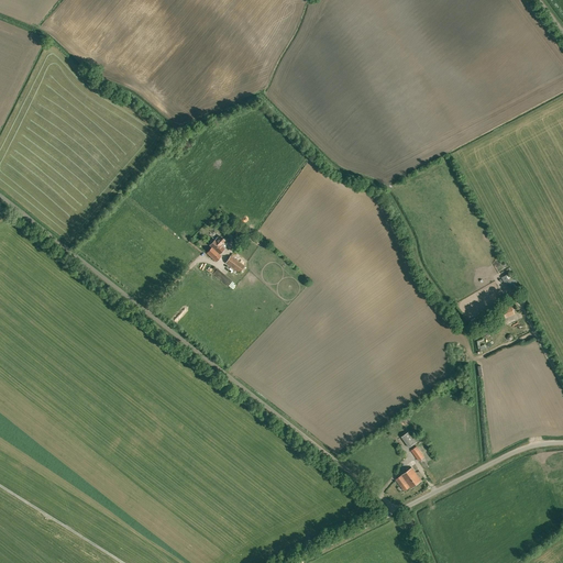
[(236,243),(242,236),(232,228),(225,234),(236,243)]
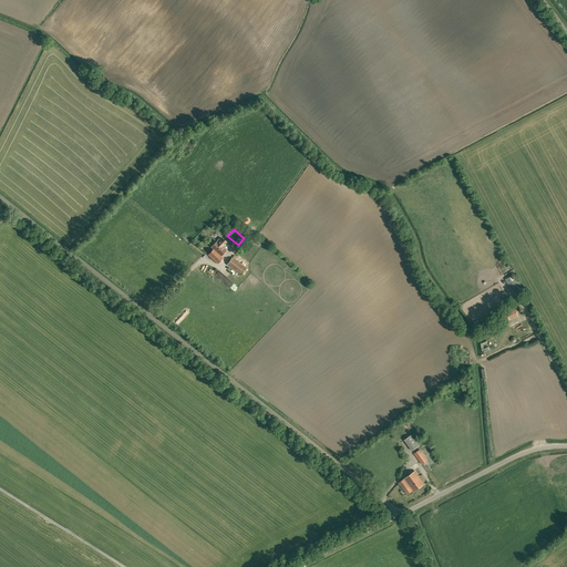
[(226,250),(222,246),(224,244),(225,245),(226,243),(222,238),(218,243),(217,241),(212,247),(214,249),(208,255),(217,264),(223,258),(220,256),(226,250)]
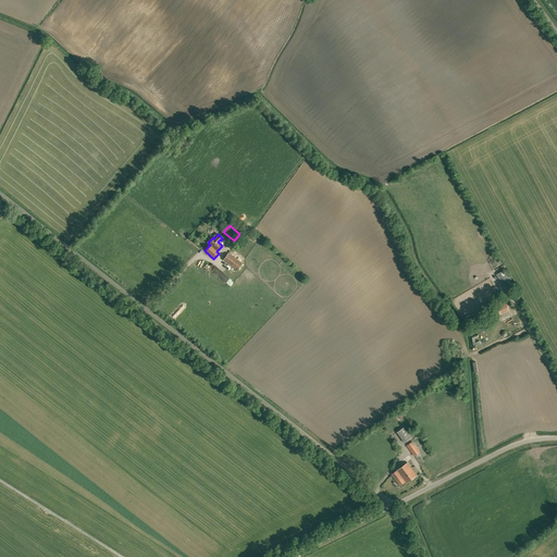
[(237,270),(243,263),(227,254),(223,260),(237,270)]
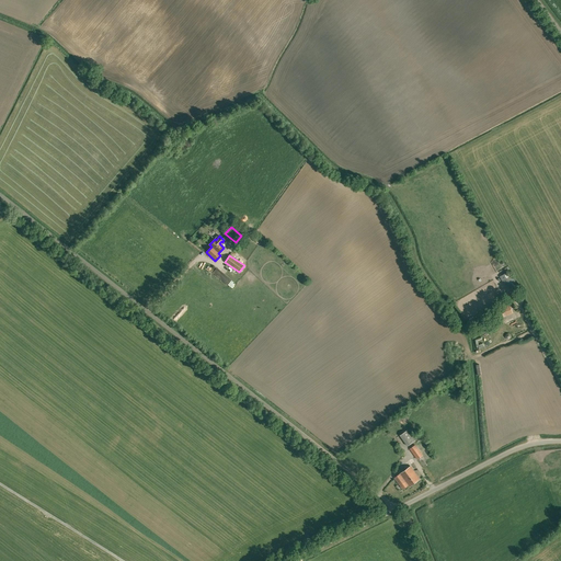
[(209,271),(213,273),(227,285),(231,279),(217,267),(216,268),(214,266),(209,271)]
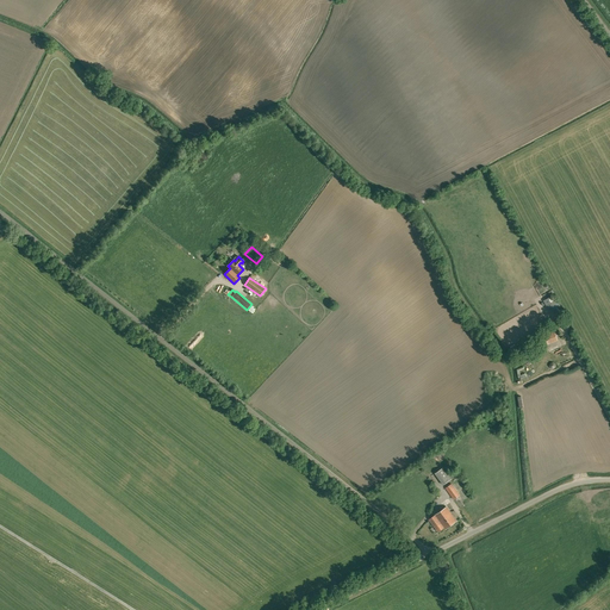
[(552,297),(543,300),(548,309),(552,306),(558,317),(562,315),(552,297)]
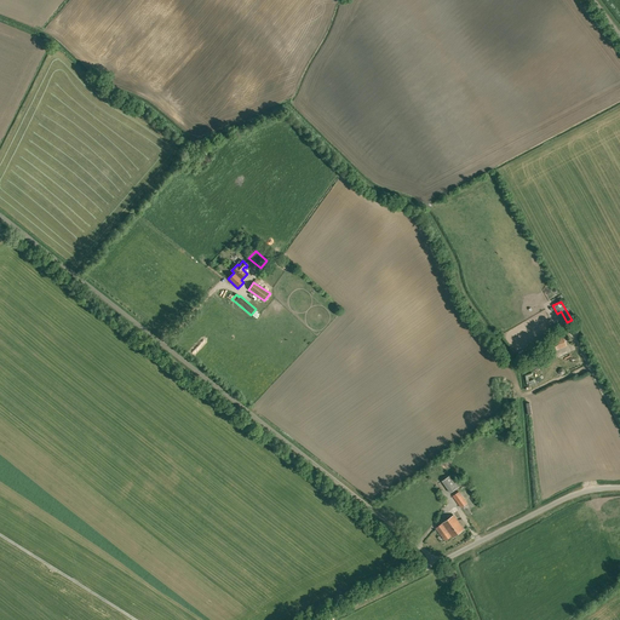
[(566,345),(562,337),(554,340),(557,349),(566,345)]
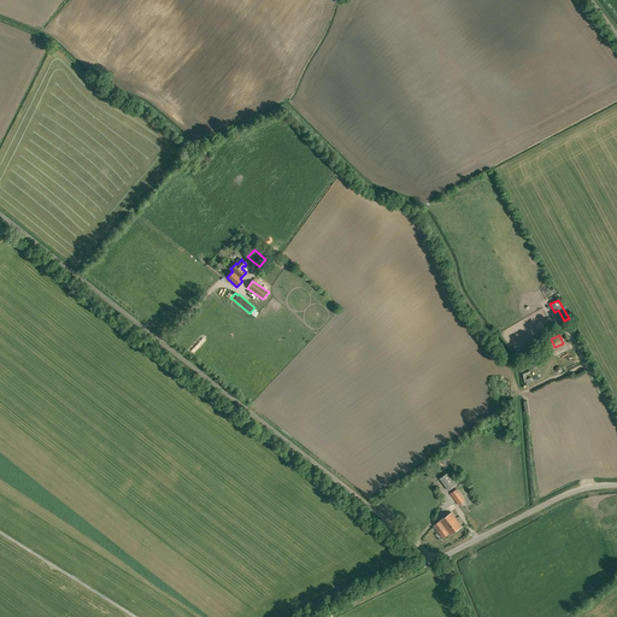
[(457,485),(448,472),(440,479),(448,491),(457,485)]
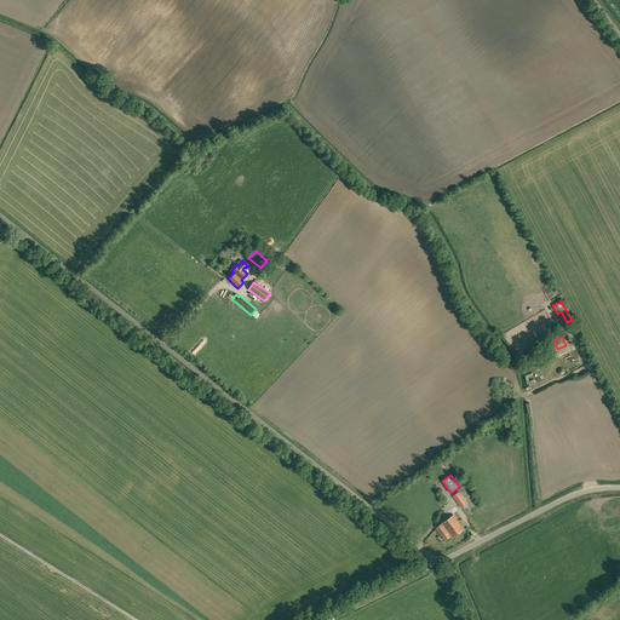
[(461,507),(468,504),(459,492),(453,497),(461,507)]
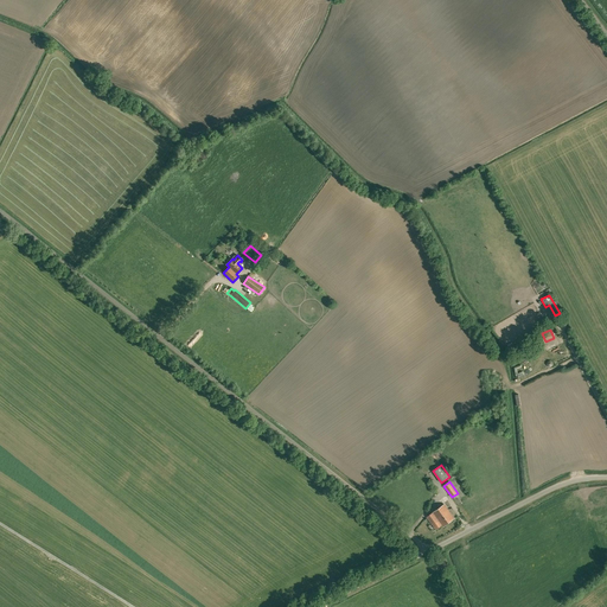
[(442,526),(454,518),(445,504),(427,517),(436,529),(442,525),(442,526)]
